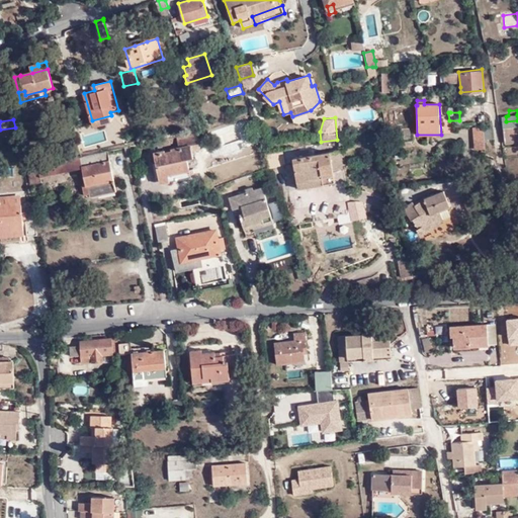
[(485,119),(476,119),(477,143),(486,142),(485,133),(485,119)]
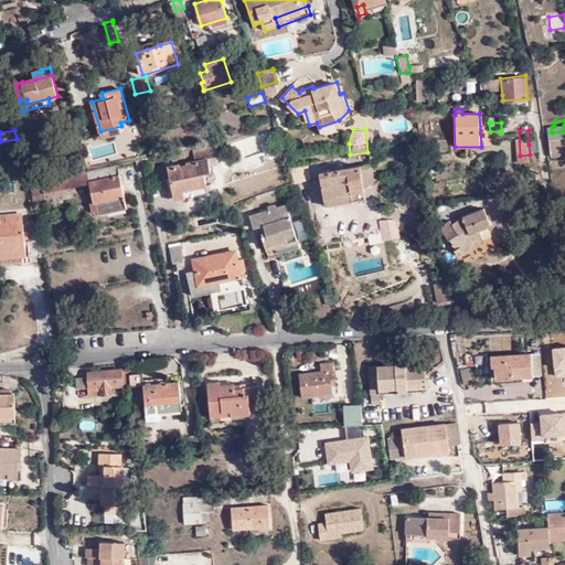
[(529,130),(529,145),(537,145),(537,130),(529,130)]
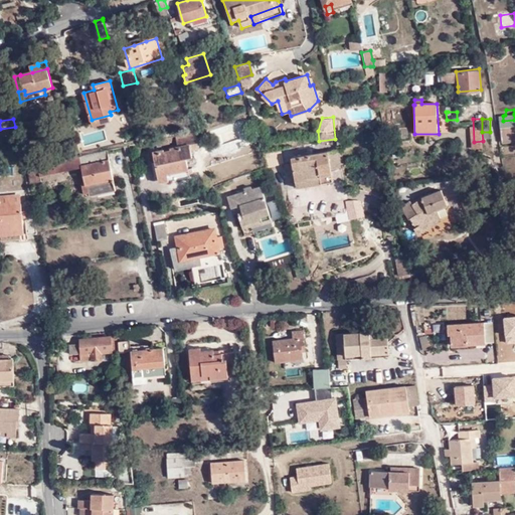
[(514,120),(503,121),(504,136),(514,135),(514,120)]
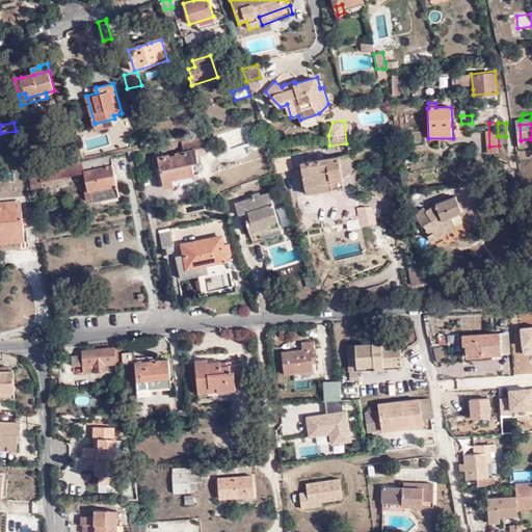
[(423,125),(414,125),(414,136),(423,135),(423,125)]
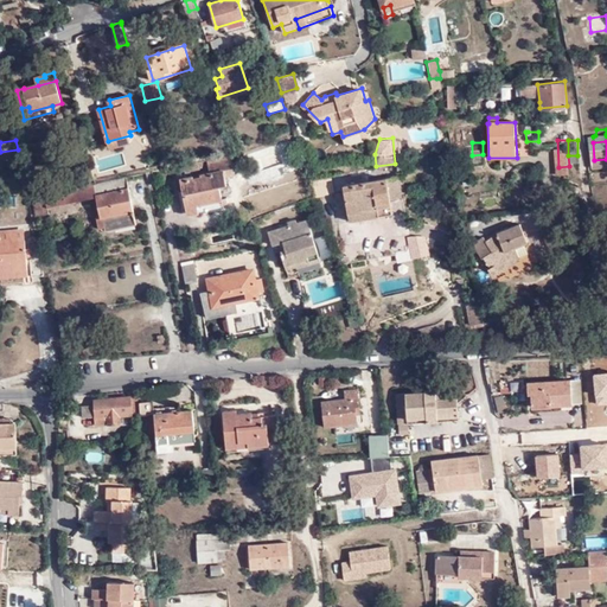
[(117,168),(116,155),(97,157),(97,168),(117,168)]
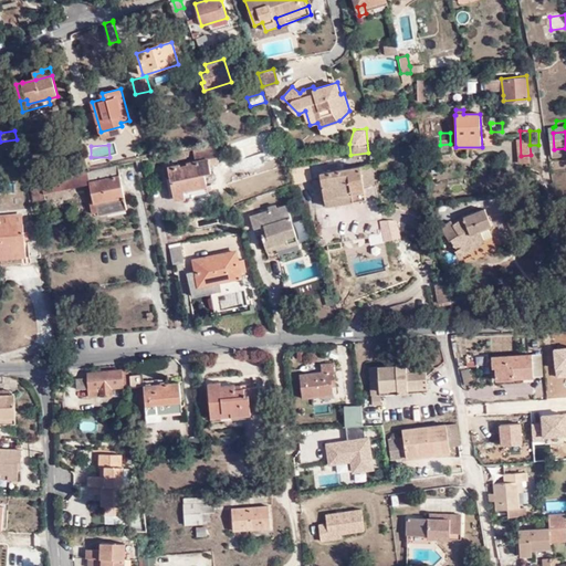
[(215,146),(192,150),(195,161),(187,163),(187,166),(180,167),(179,165),(167,167),(174,196),(173,197),(174,201),(185,199),(184,190),(207,186),(205,174),(211,173),(209,159),(219,157),(215,146)]
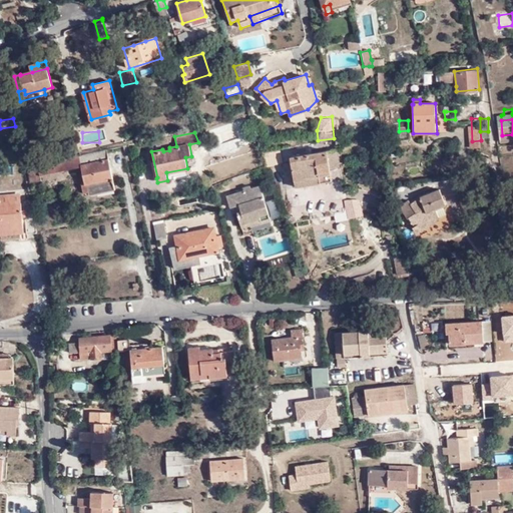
[(97,182),(112,179),(107,158),(105,149),(81,154),(65,158),(66,160),(29,168),(32,181),(42,179),(41,174),(80,165),(84,183),(81,184),(83,193),(87,192),(87,194),(100,191),(97,182)]
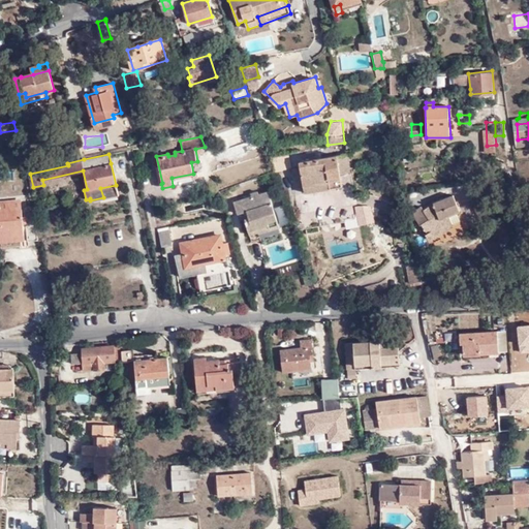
[(348,154),(338,155),(341,174),(351,172),(348,154)]
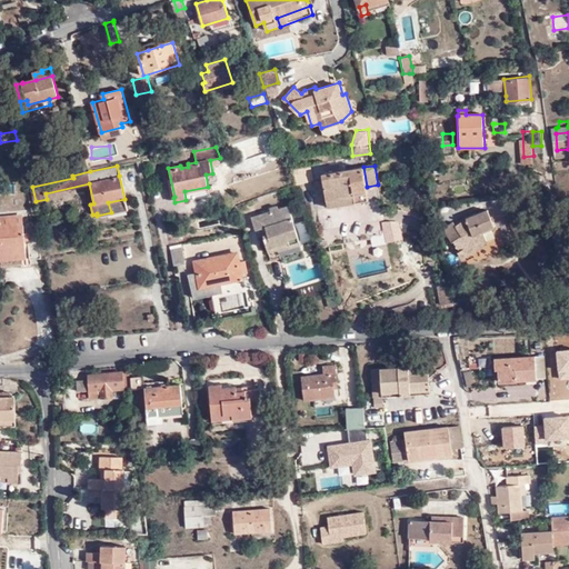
[(367,187),(363,167),(321,173),(326,198),(353,192),(356,201),(368,199),(367,187)]
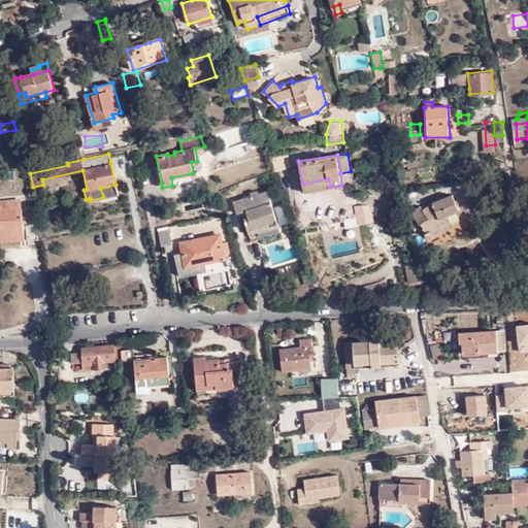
[(304,191),(330,187),(328,178),(302,184),(304,191)]
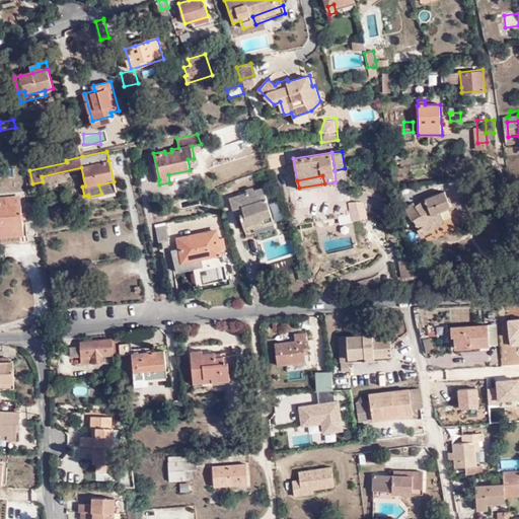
[(116,191),(114,181),(98,184),(101,194),(116,191)]
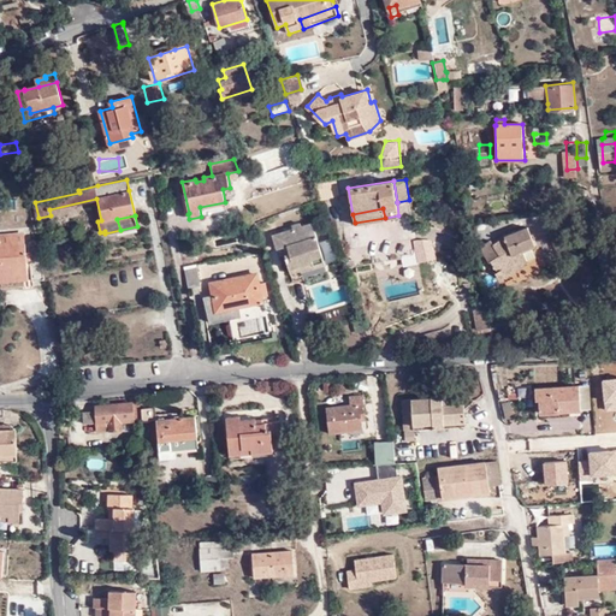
[(327,271),(313,224),(302,227),(301,223),(291,226),(292,230),(273,236),(277,250),(282,249),(291,283),(327,271)]
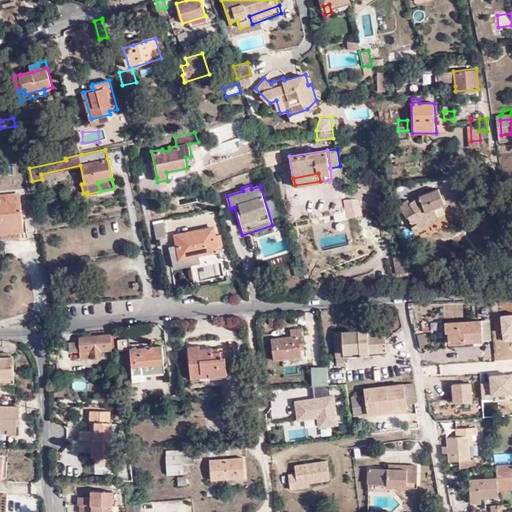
[(20,192),(0,193),(0,202),(21,200),(20,192)]
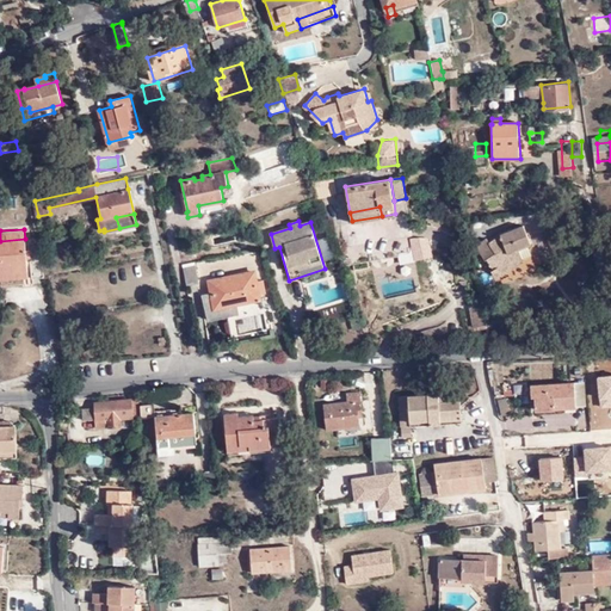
[(508,241),(495,248),(493,246),(480,252),(500,288),(529,272),(525,260),(537,255),(531,234),(508,241)]
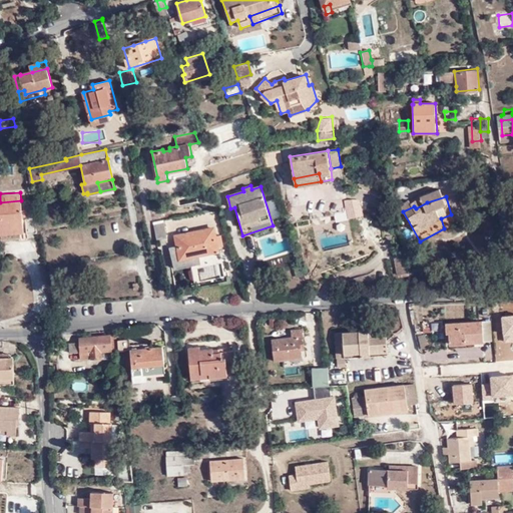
[(0,226),(23,225),(22,215),(21,208),(21,200),(0,202),(0,226)]
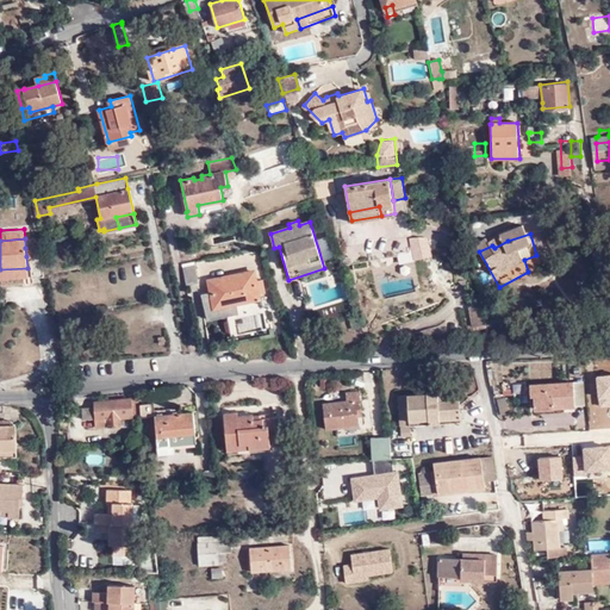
[(32,275),(44,275),(43,274),(41,257),(31,259),(32,275)]
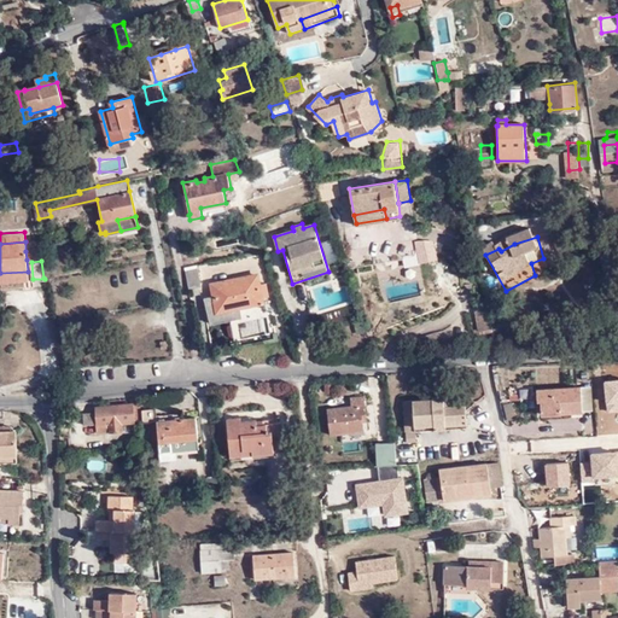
[(184,267),(188,287),(200,285),(197,264),(184,267)]
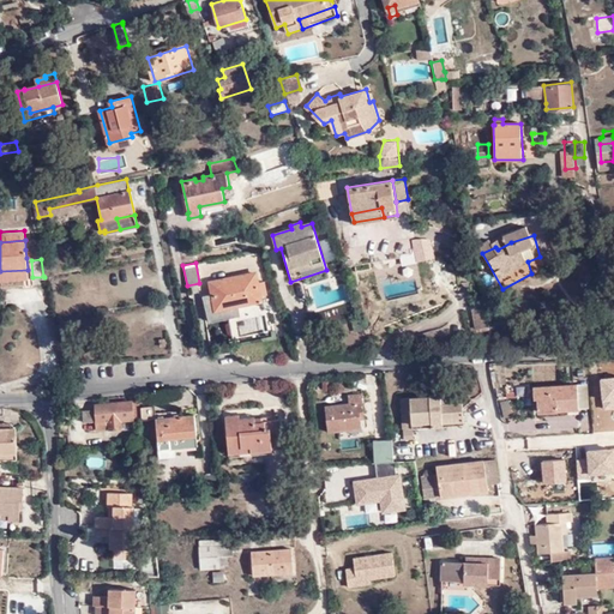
[(204,295),(208,312),(238,306),(259,301),(254,272),(210,282),(212,294),(204,295)]
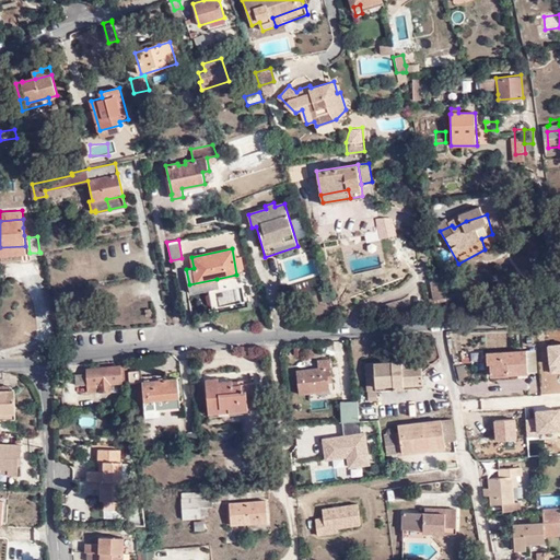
[(217,279),(189,284),(190,292),(219,287),(217,279)]
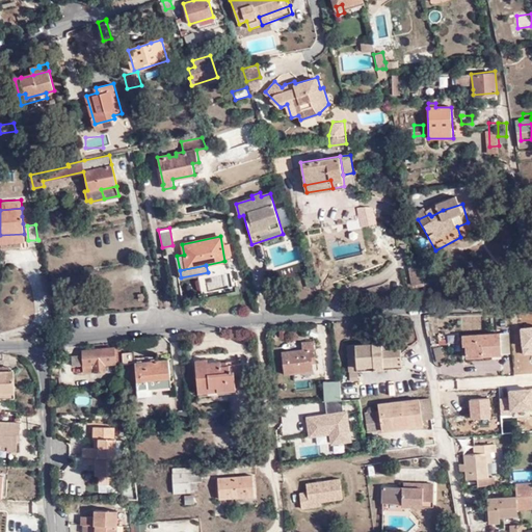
[(415,286),(423,284),(422,280),(420,269),(411,270),(415,286)]
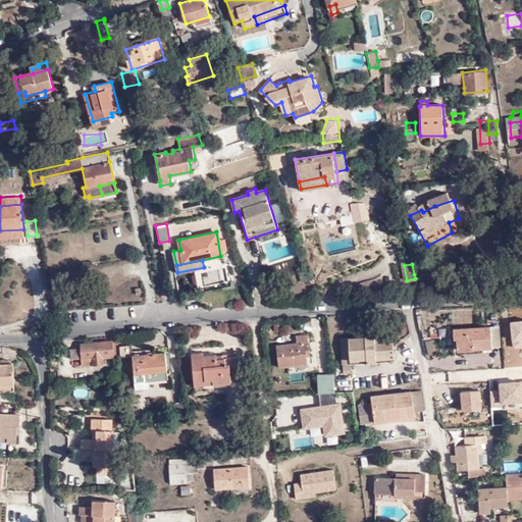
[(423,272),(414,274),(415,278),(415,281),(424,279),(423,272)]
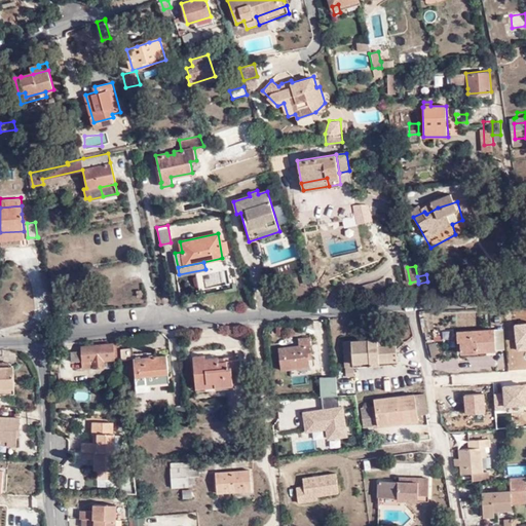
[(433,335),(433,339),(441,339),(450,339),(450,331),(447,331),(447,327),(441,328),(441,334),(433,335)]
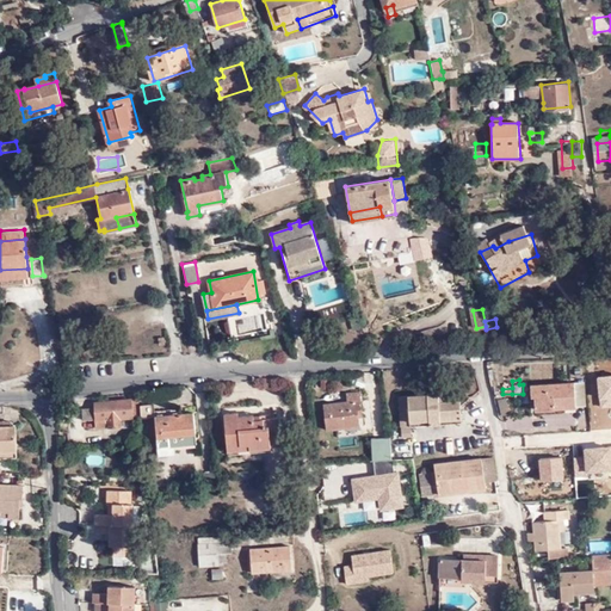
[(584,407),(581,383),(529,384),(530,396),(534,396),(534,408),(584,407)]
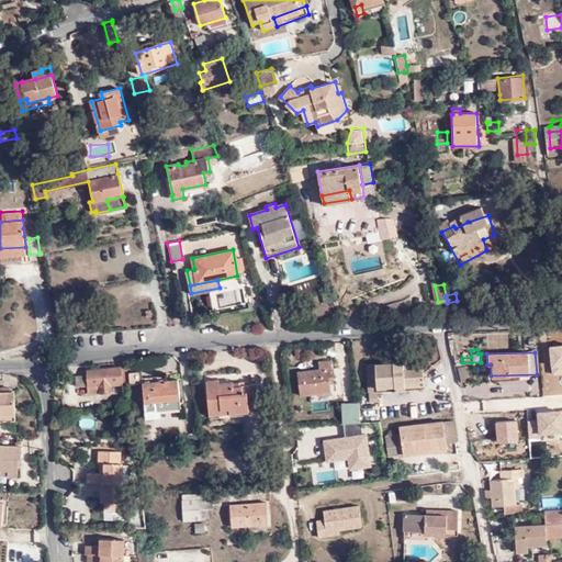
[(318,369),(296,371),(299,394),(328,392),(327,378),(330,378),(329,361),(318,361),(318,369)]
